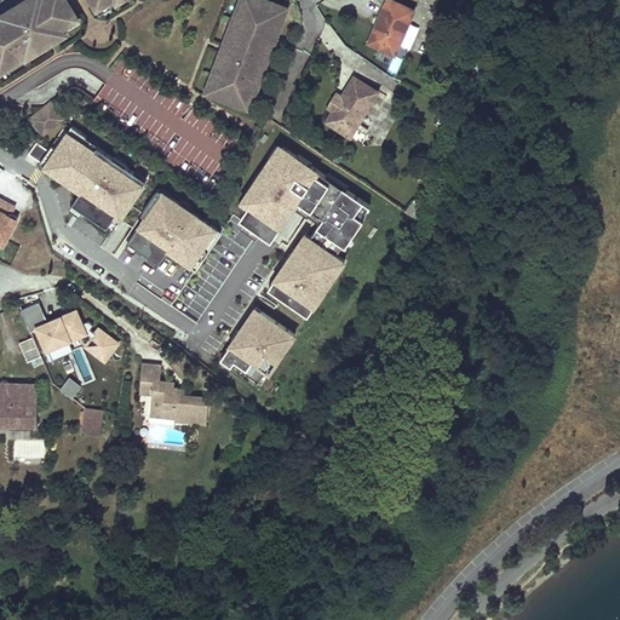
[(0,65),(6,62),(9,68),(30,53),(29,51),(34,49),(35,51),(41,47),(49,42),(57,38),(63,34),(61,32),(67,28),(65,26),(72,22),(70,21),(80,15),(70,0),(26,0),(10,10),(12,13),(7,17),(6,15),(0,17),(0,65)]
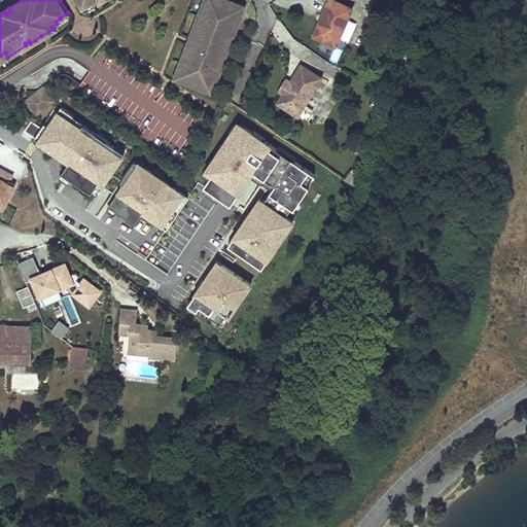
[(95,0),(85,6),(88,10),(98,4),(95,0)]
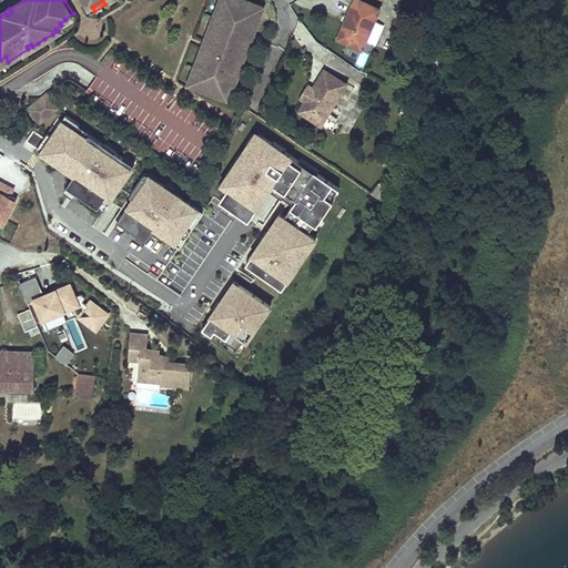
[(194,75),(191,82),(225,95),(227,88),(231,89),(235,79),(233,78),(234,73),(237,74),(250,39),(247,39),(250,32),(252,33),(261,11),(255,9),(257,3),(249,0),(219,0),(212,18),(215,19),(213,26),(210,24),(203,42),(196,59),(200,60),(198,66),(195,64),(191,74),(194,75)]
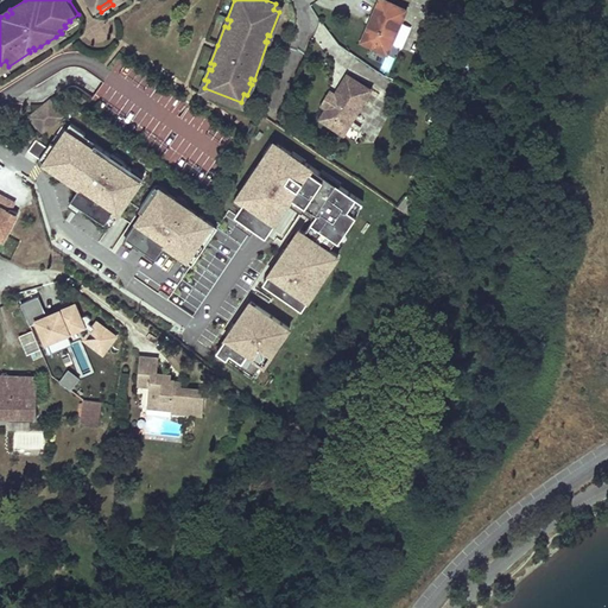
[(407,10),(385,0),(380,0),(362,42),(377,48),(378,43),(390,48),(407,10)]
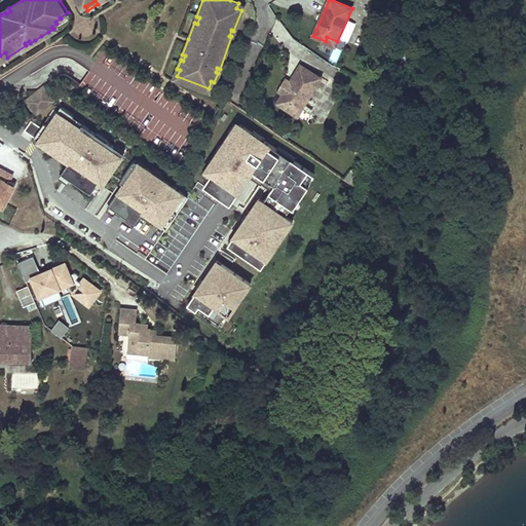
[(61,19),(63,22),(71,16),(68,12),(60,17),(61,19)]
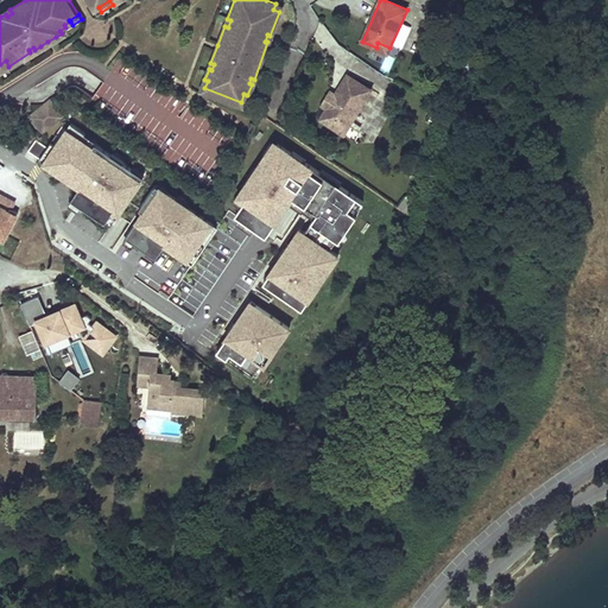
[(378,43),(377,48),(388,54),(390,48),(378,43)]
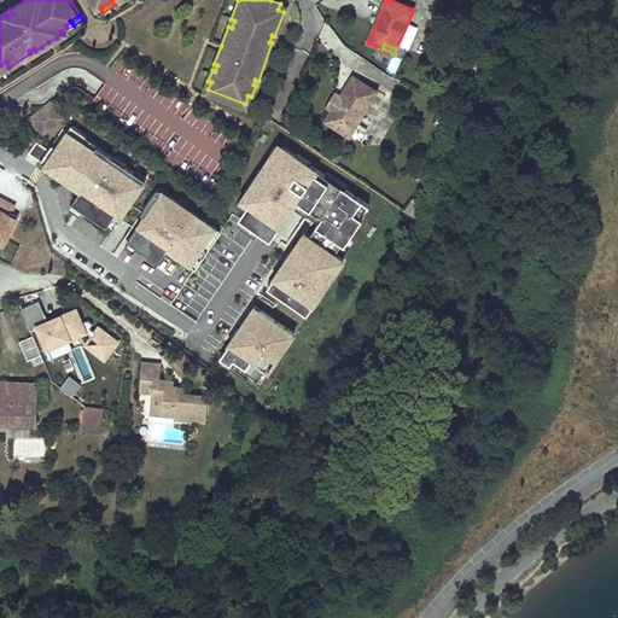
[(378,91),(354,76),(342,95),(332,111),(326,121),(339,129),(342,123),(354,130),(378,91)]
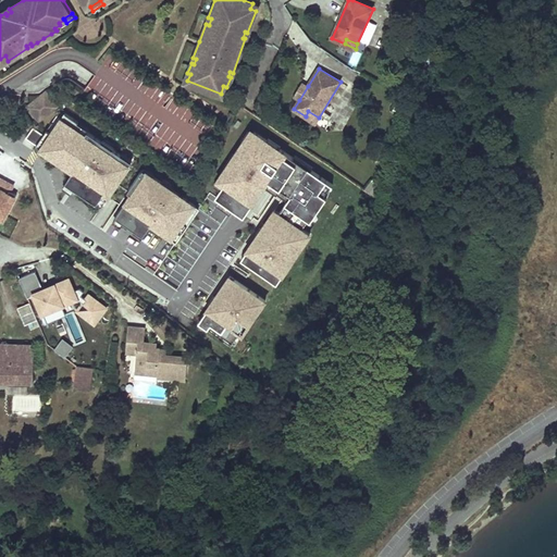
[(304,83),(295,97),(299,100),(308,86),(304,83)]
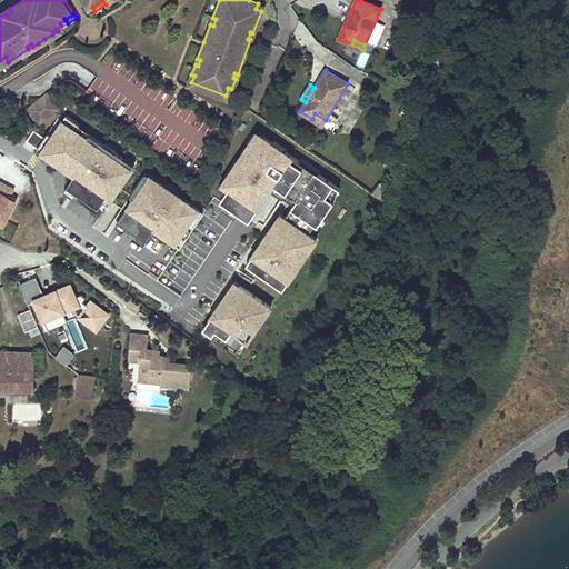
[(27,110),(39,126),(59,110),(46,95),(27,110)]
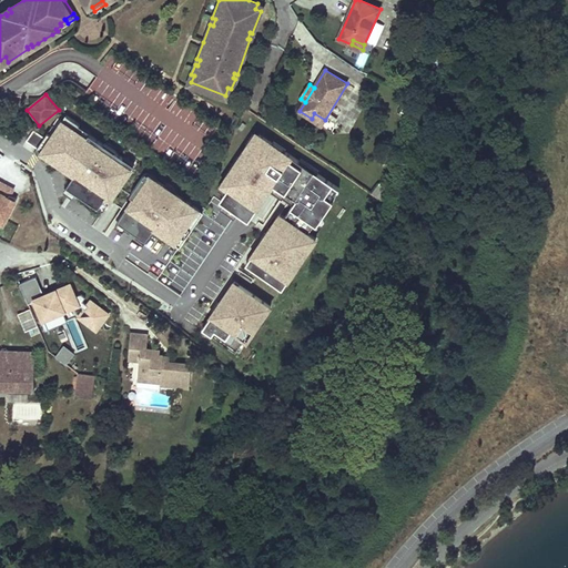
[(314,113),(312,119),(322,125),(325,120),(314,113)]
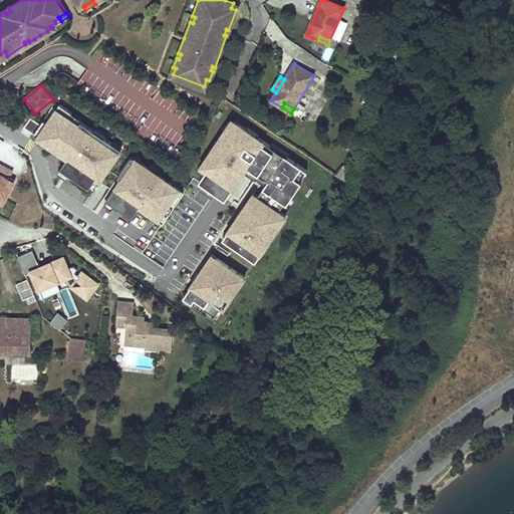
[(69,114),(70,112),(59,105),(46,123),(42,120),(39,124),(29,118),(22,127),(41,141),(43,138),(61,150),(59,153),(67,158),(71,161),(64,173),(88,188),(94,179),(98,182),(118,153),(108,146),(110,143),(102,138),(101,141),(91,134),(93,131),(79,121),(77,124),(67,118),(69,114)]
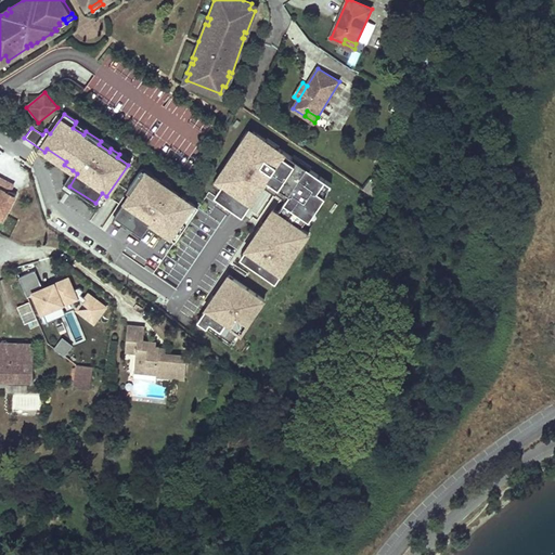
[(84,134),(86,131),(75,124),(73,128),(84,134)]
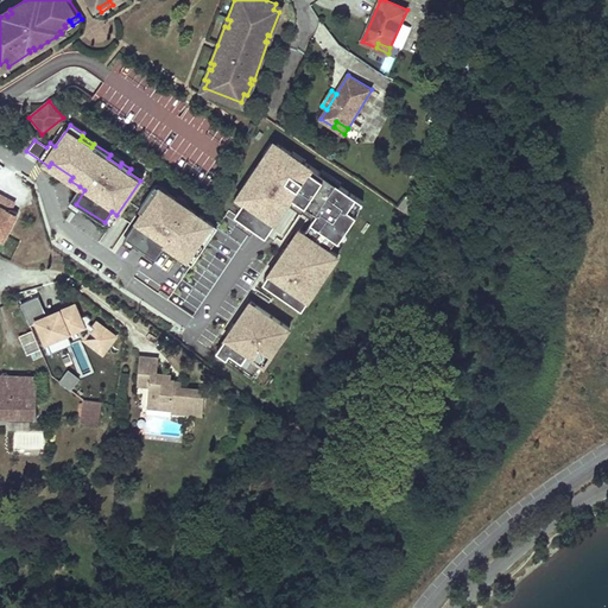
[(244,202),(234,214),(266,235),(291,196),(305,206),(308,201),(314,206),(311,210),(316,213),(304,232),(298,239),(293,236),(287,246),(292,249),(290,253),(285,249),(283,248),(277,258),(279,259),(284,261),(273,277),(268,274),(263,283),(302,309),(308,301),(304,298),(309,291),(312,292),(320,282),(316,279),(329,261),(331,264),(337,254),(328,248),(333,241),(341,230),(344,232),(355,215),(350,211),(359,198),(335,183),(333,187),(315,173),(316,171),(276,144),(273,147),(267,157),(265,154),(254,169),(258,171),(239,198),(244,202)]
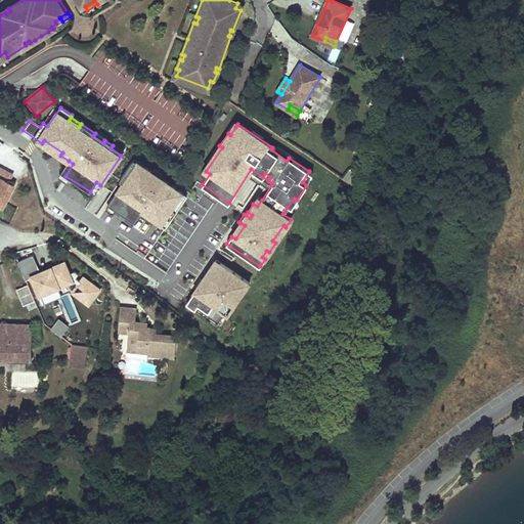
[(230,135),(235,127),(231,124),(226,132),(228,133),(230,135)]
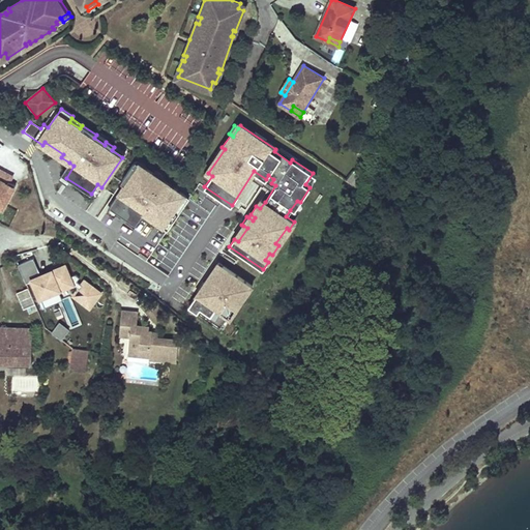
[(106,142),(96,135),(94,138),(105,145),(106,142)]
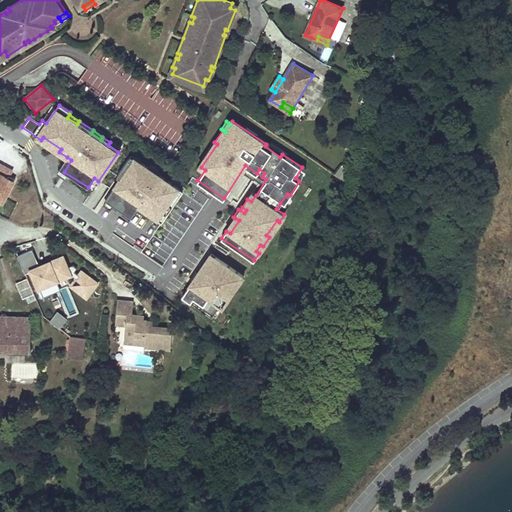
[(59,152),(61,149),(43,137),(41,140),(59,152)]
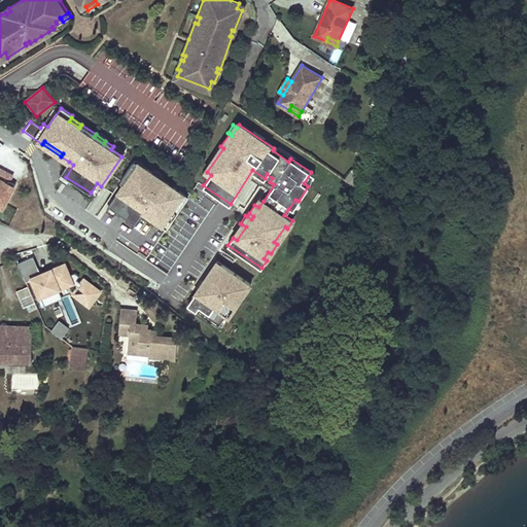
[(276,145),(274,148),(273,150),(288,162),(290,159),(292,156),(276,145)]
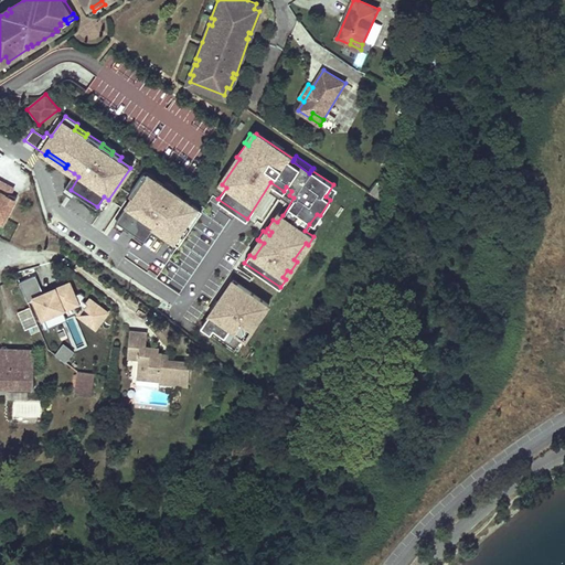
[(132,164),(121,157),(119,160),(130,168),(132,164)]
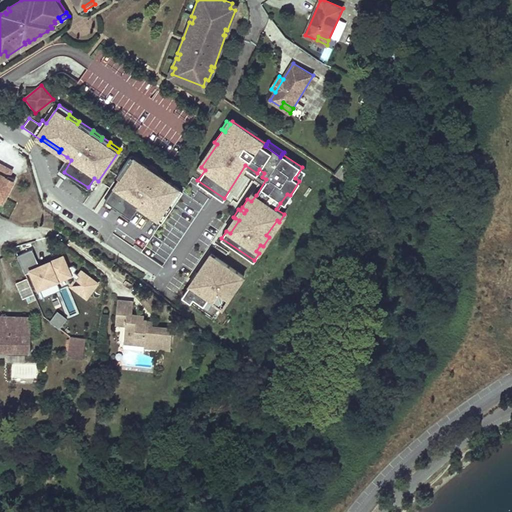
[(199,165),(201,167),(217,144),(214,142),(199,165)]
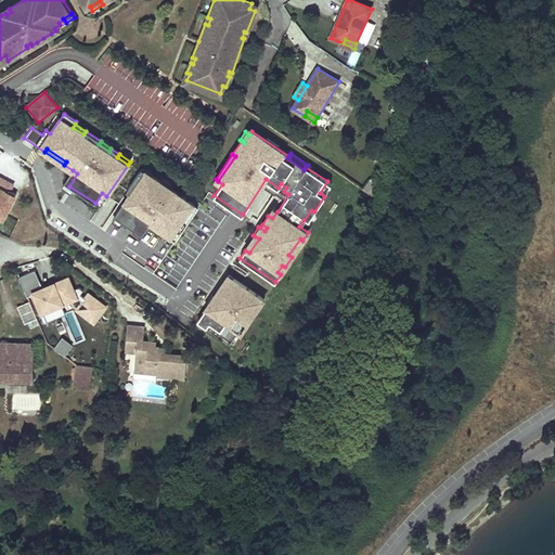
[(141,169),(139,172),(150,180),(152,177),(141,169)]
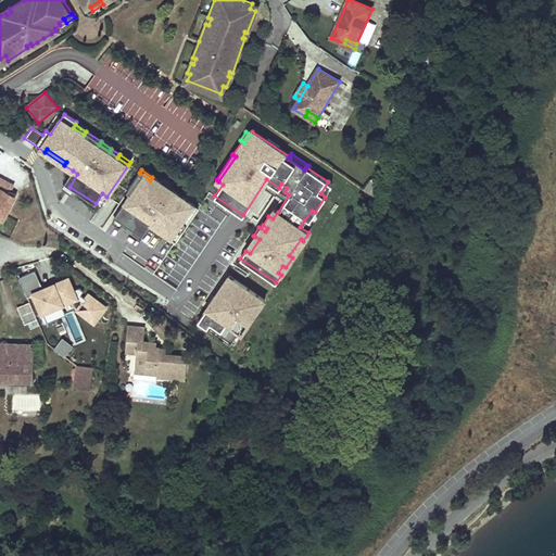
[(64,182),(70,187),(77,174),(73,171),(64,182)]
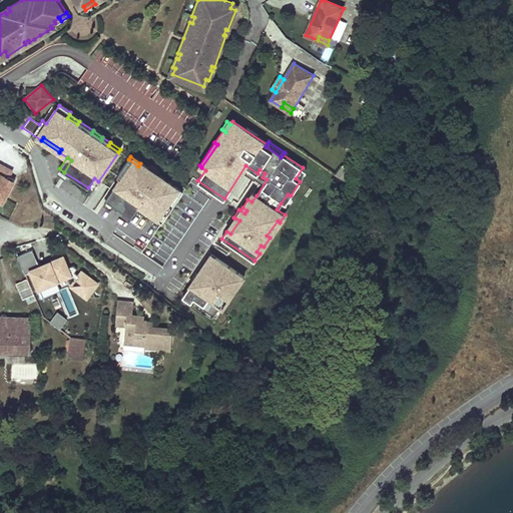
[(138,166),(128,159),(117,176),(120,178),(106,199),(126,213),(131,206),(135,209),(138,205),(162,221),(182,191),(157,174),(156,177),(146,171),(148,168),(140,163),(138,166)]
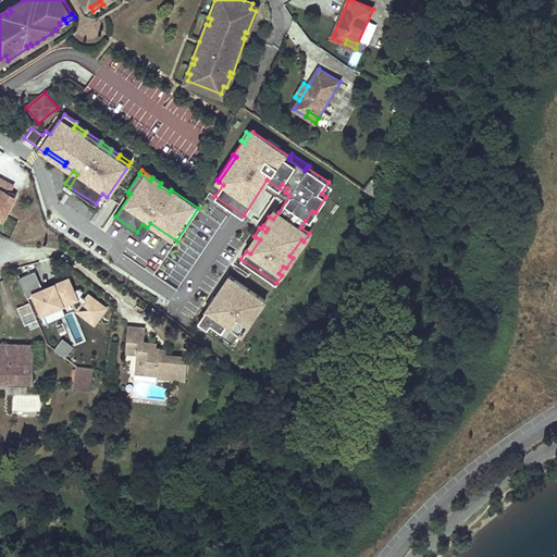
[(0,211),(5,215),(15,196),(10,193),(9,195),(4,193),(9,184),(0,180),(0,211)]
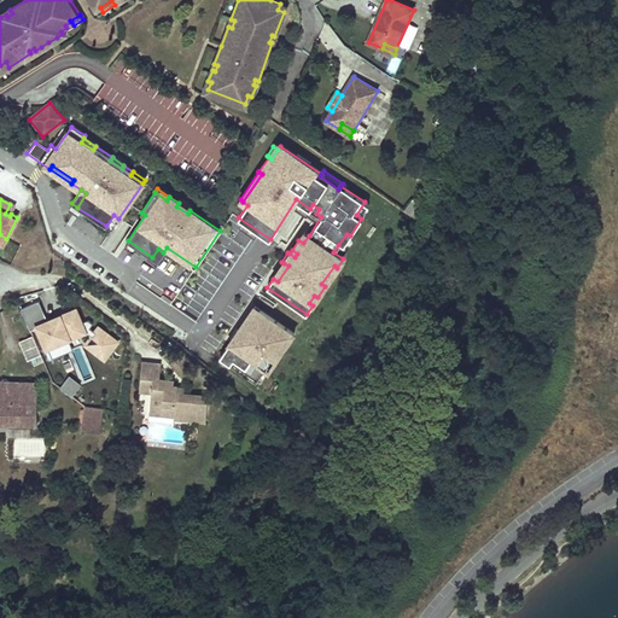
[(368,204),(365,202),(356,215),(361,219),(368,204)]
